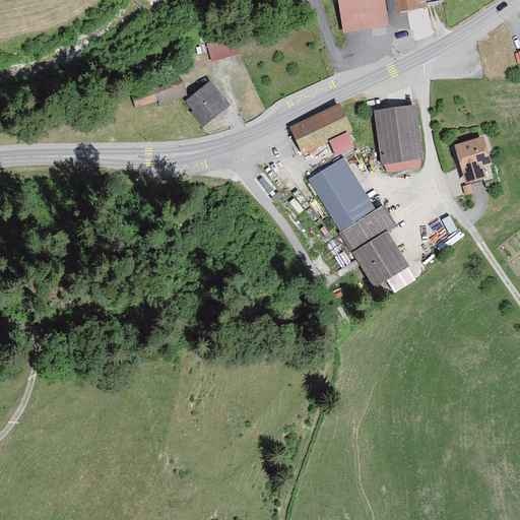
[(339,0),(345,35),(390,27),(386,0),(393,0),(396,15),(419,11),(417,0),(339,0)]
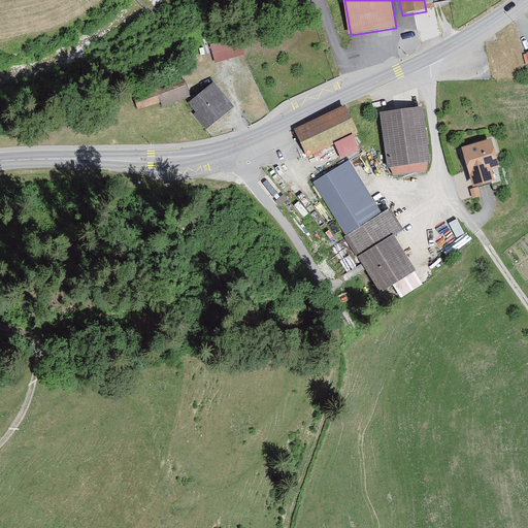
[(239,39),(210,47),(216,64),(243,57),(239,39)]
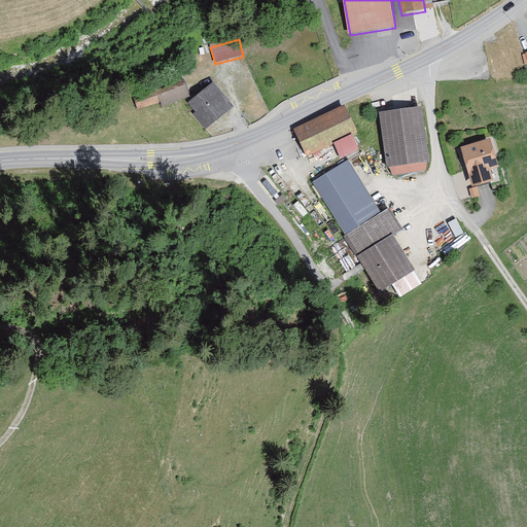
[(189,99),(184,81),(134,98),(138,111),(161,104),(162,108),(189,99)]
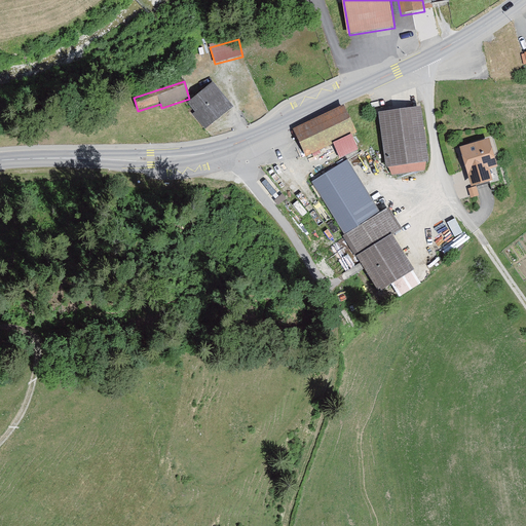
[(234,107),(214,82),(188,104),(196,113),(193,116),(205,130),(234,107)]
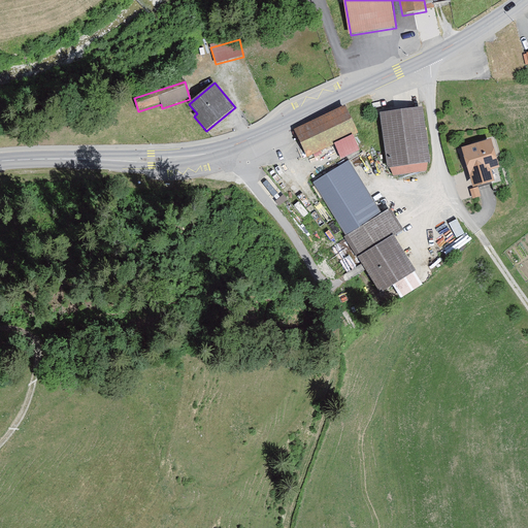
[(348,106),(296,132),(308,157),(360,132),(348,106)]
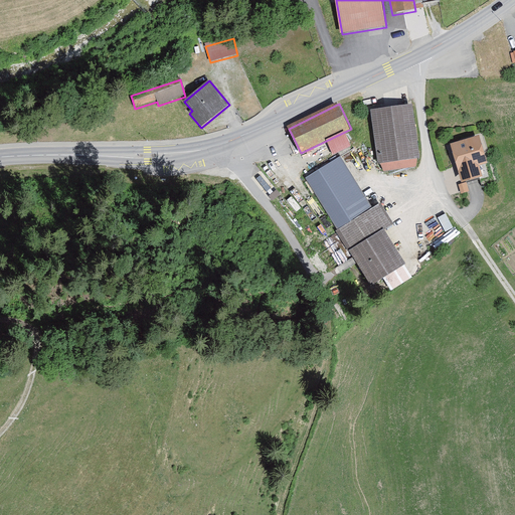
[(419,158),(412,105),(371,111),(379,164),(381,164),(383,172),(418,167),(417,158),(419,158)]
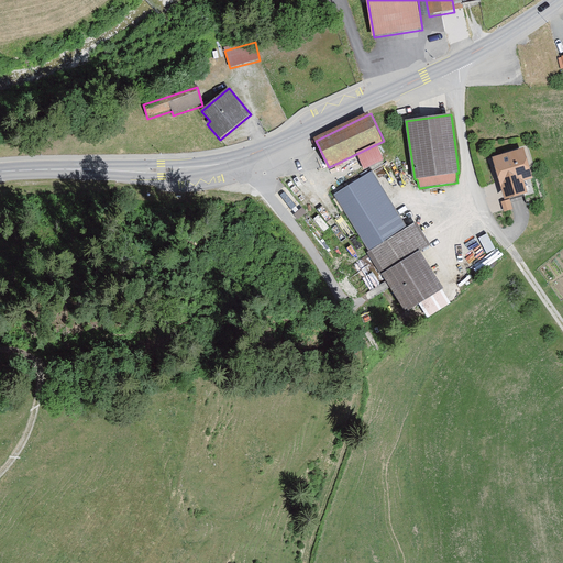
[(533,179),(525,150),(493,158),(505,199),(528,192),(525,181),(533,179)]
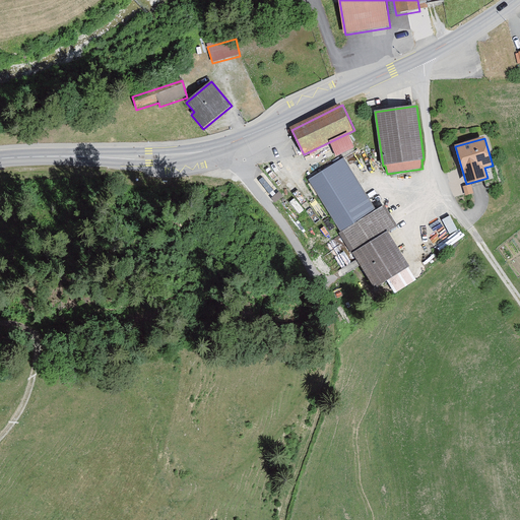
[(344,158),(308,181),(340,234),(376,211),(344,158)]
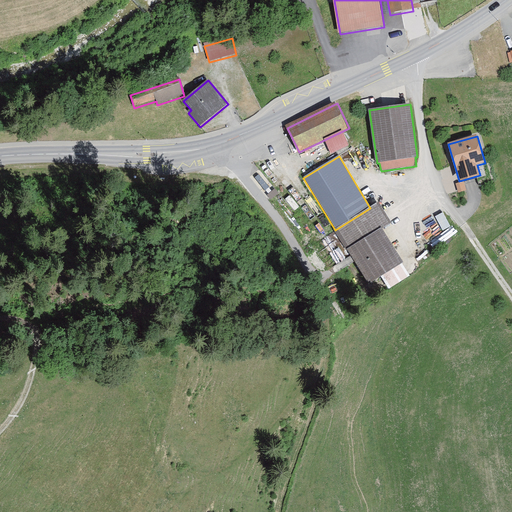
[(466,191),(464,182),(456,185),(459,193),(466,191)]
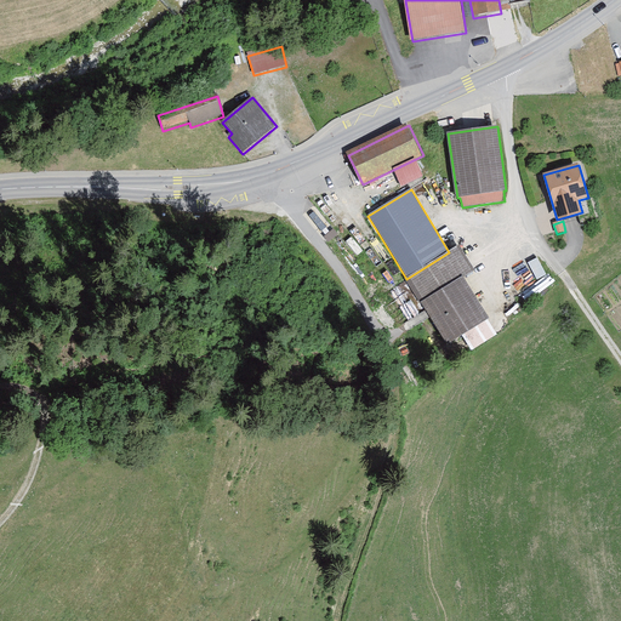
[(476,271),(459,245),(449,252),(406,279),(449,346),(462,337),(472,352),(497,335),(488,320),(491,319),(465,278),(476,271)]
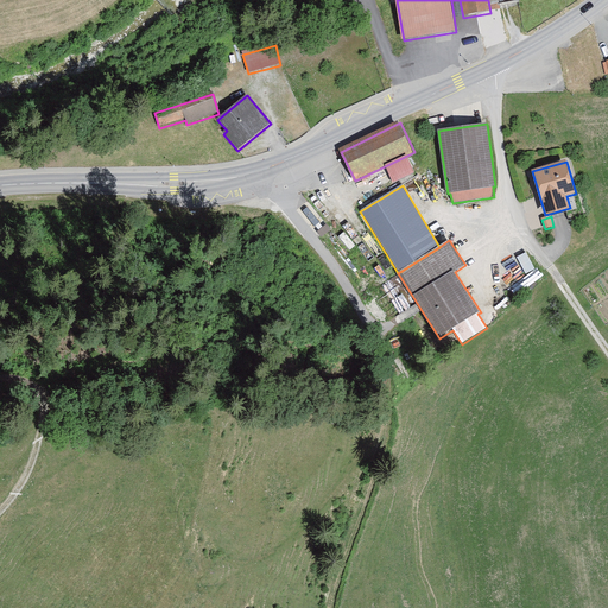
All buildings are outlined.
